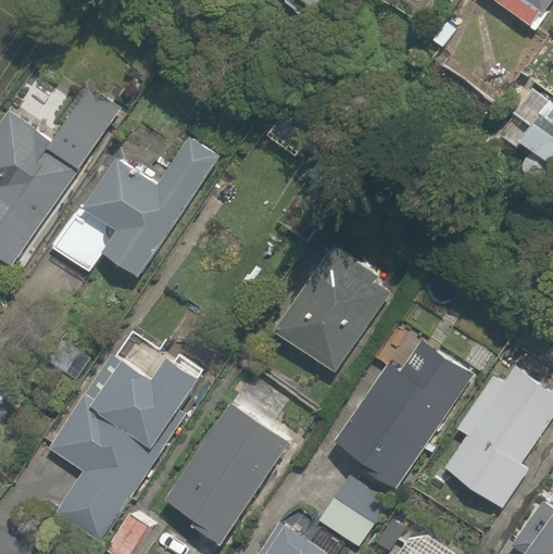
[(552,0),(487,0),(533,33),(552,4),(552,0)]
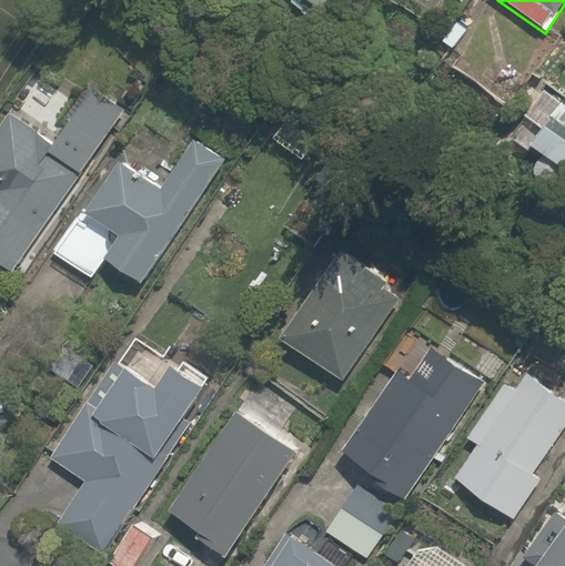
[(57,142),(10,112),(0,127),(0,261),(17,273),(122,114),(89,93),(57,142)]
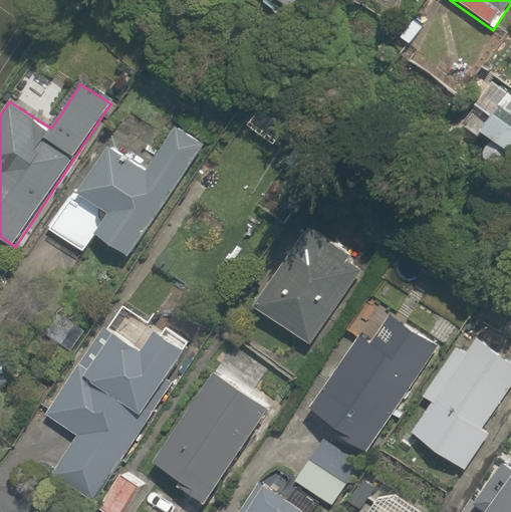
[(149,171),(108,146),(79,191),(104,207),(99,216),(73,200),(53,232),(85,252),(95,236),(131,258),(205,142),(178,124),(149,171)]
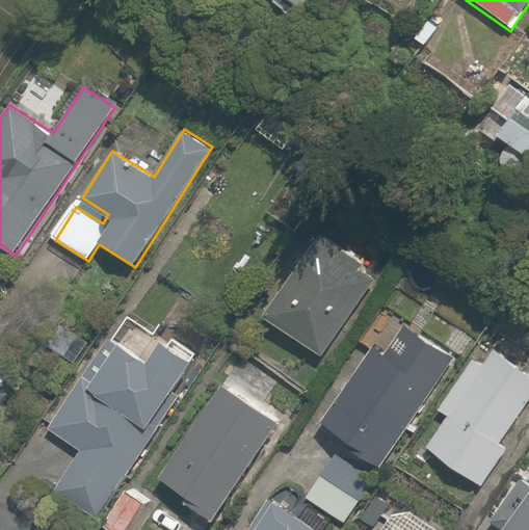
[(374,276),(313,235),(257,317),(319,359),(374,276)]
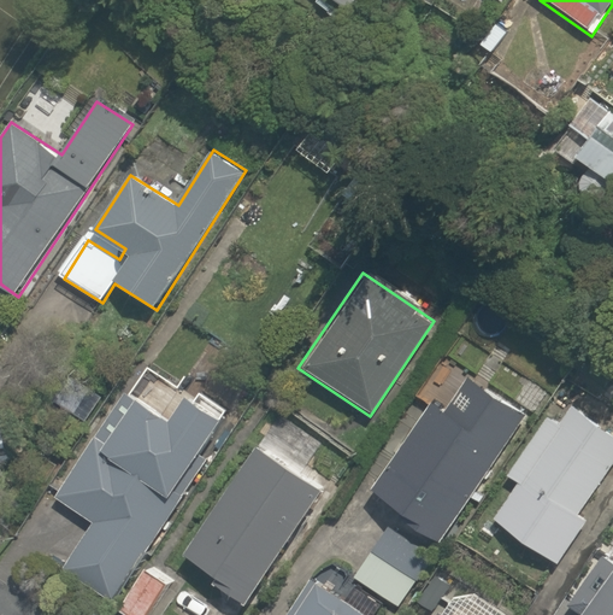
[(465,429),(430,405),(370,492),(440,540),(523,419),(488,396),(465,429)]
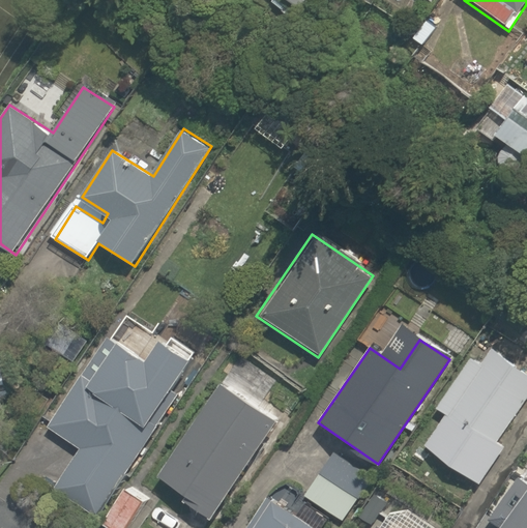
[(140,360),(111,342),(51,432),(77,449),(56,480),(103,512),(197,373),(151,344),(140,360)]
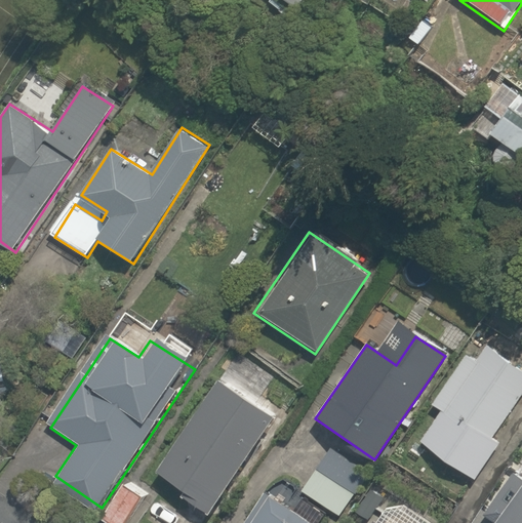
[(521,372),(488,352),(460,355),(429,405),(438,411),(418,442),(478,479),(502,443),(493,438),(521,393),(521,372)]
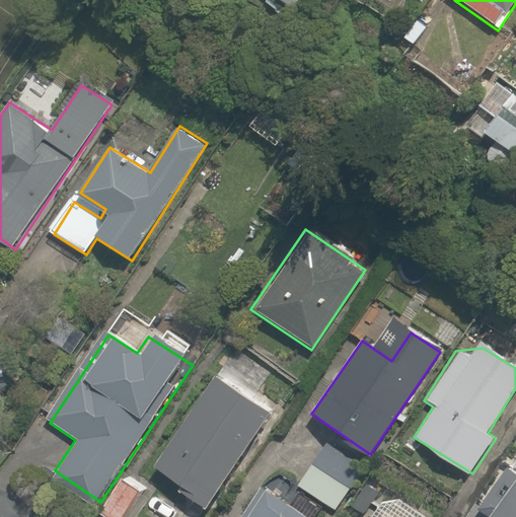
[(207,376),(155,469),(171,478),(164,490),(208,514),(266,410),(207,376)]
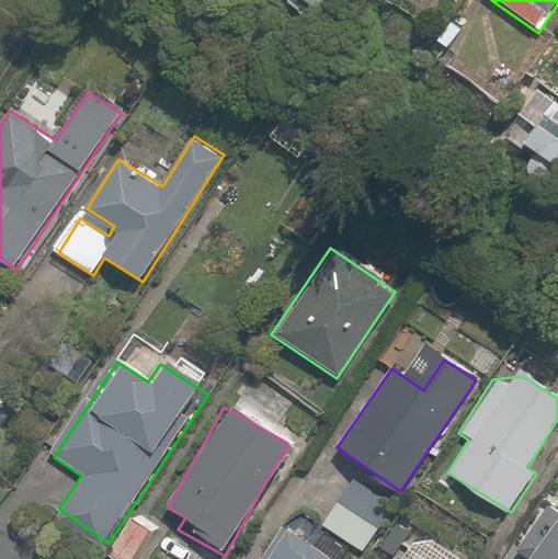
[(344,498),(325,523),(363,552),(383,527),(344,498)]
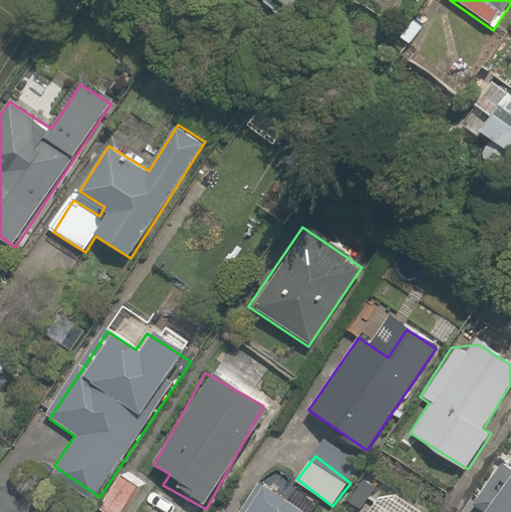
[(510,467),(481,511),(510,511),(510,467)]
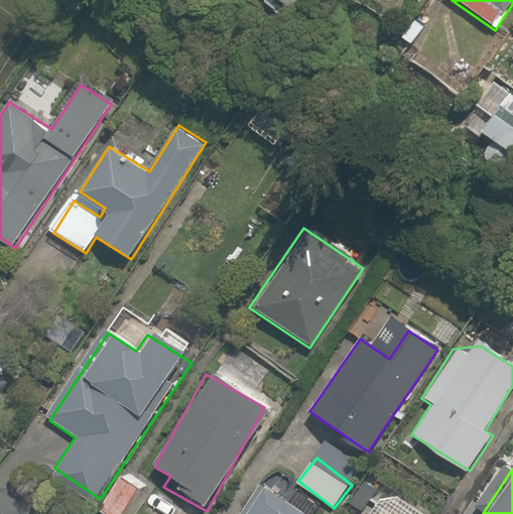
[(134,513),(148,494),(119,475),(96,511),(100,513),(134,513)]
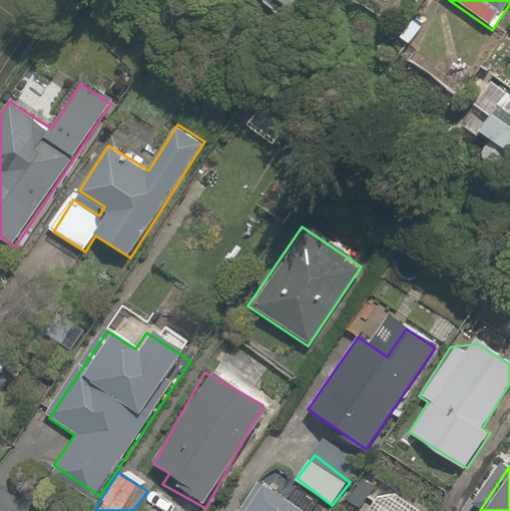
[(305,510),(255,481),(235,510),(305,510)]
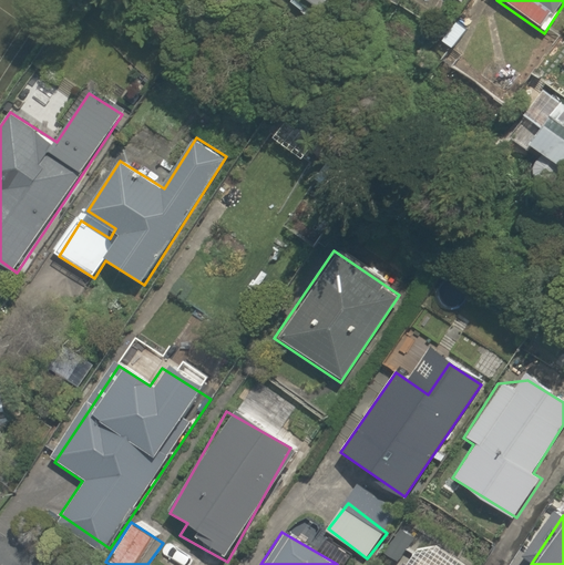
[(471,564),(424,532),(401,564),(471,564)]
